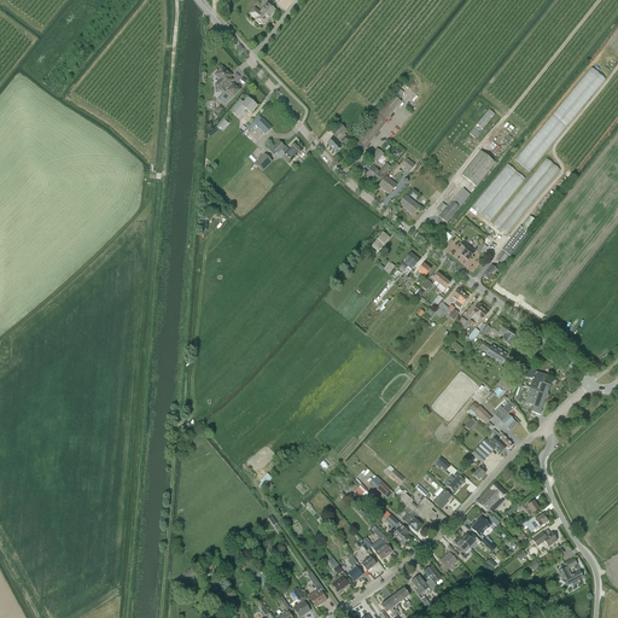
[(263,25),(264,27),(277,11),(269,5),(261,15),(256,10),(252,15),(257,19),(256,19),(258,22),(258,23),(260,24),(261,25),(262,25),(263,25)]
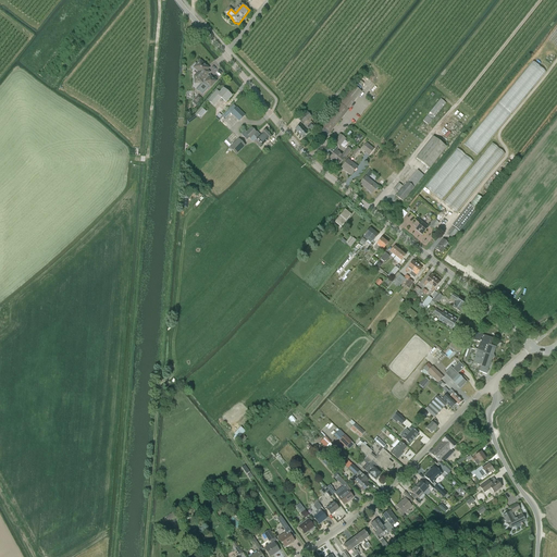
[(209,89),(217,82),(211,77),(210,77),(208,75),(206,73),(209,69),(201,61),(197,65),(196,64),(193,69),(196,71),(197,70),(199,73),(198,74),(195,77),(195,84),(202,84),(197,90),(199,91),(199,93),(202,96),(209,89)]
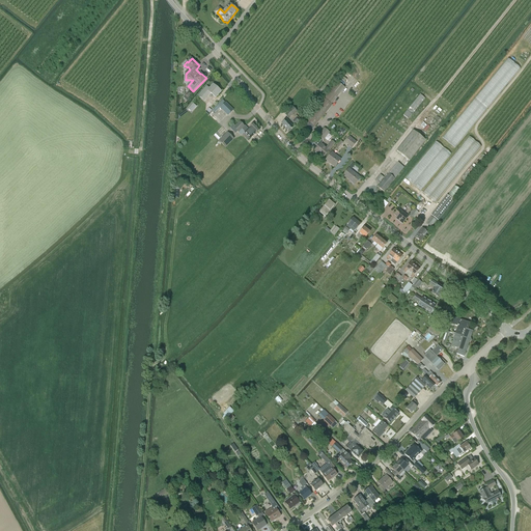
[(324,99),(306,120),(303,124),(310,132),(314,128),(332,106),(331,105),(344,88),(337,82),(324,99)]
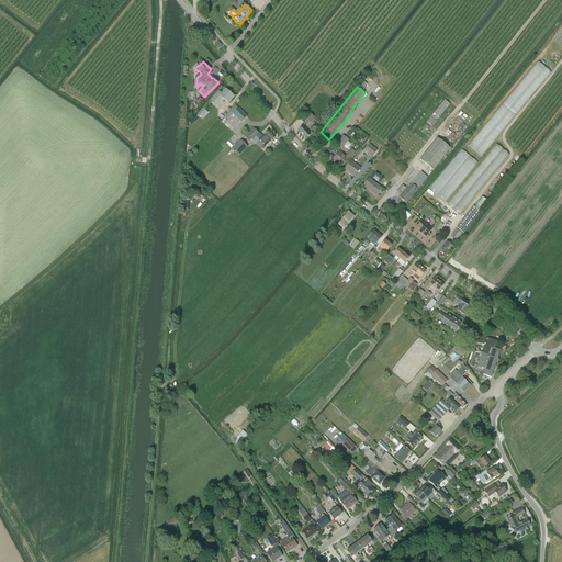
[(220,92),(213,99),(211,102),(216,107),(223,99),(228,103),(234,97),(226,90),(222,94),(220,92)]
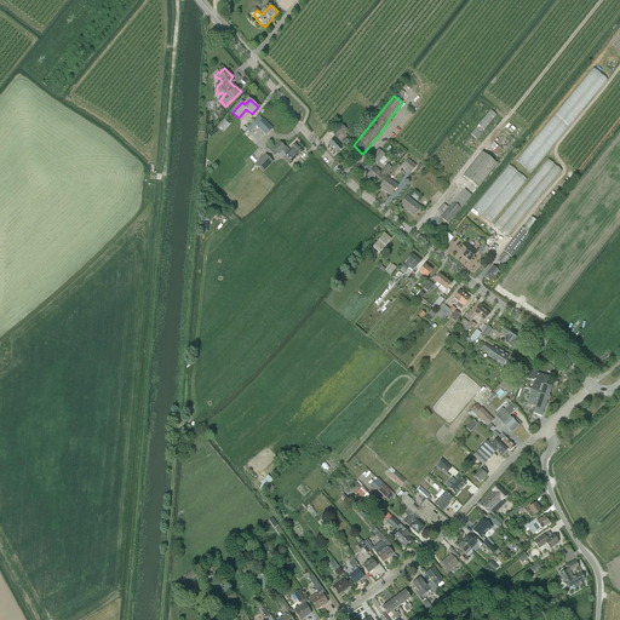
[(224,109),(220,107),(214,113),(214,115),(218,118),(219,115),(224,109)]
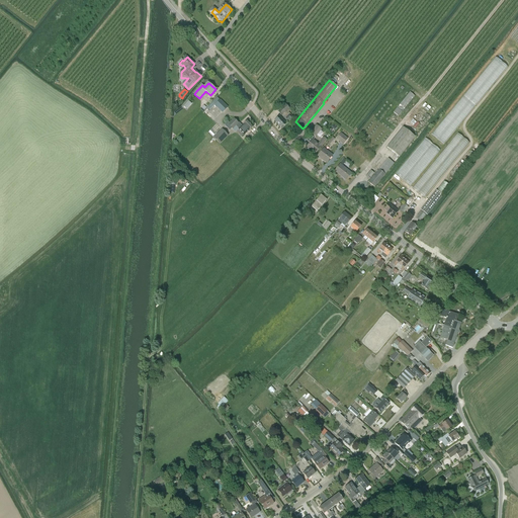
[(410,92),(394,112),(399,116),(415,96),(410,92)]
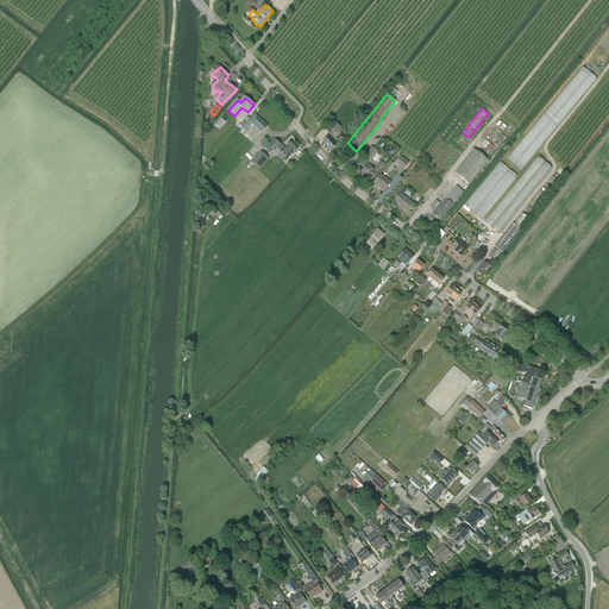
[(267,127),(259,120),(255,126),(262,132),(267,127)]
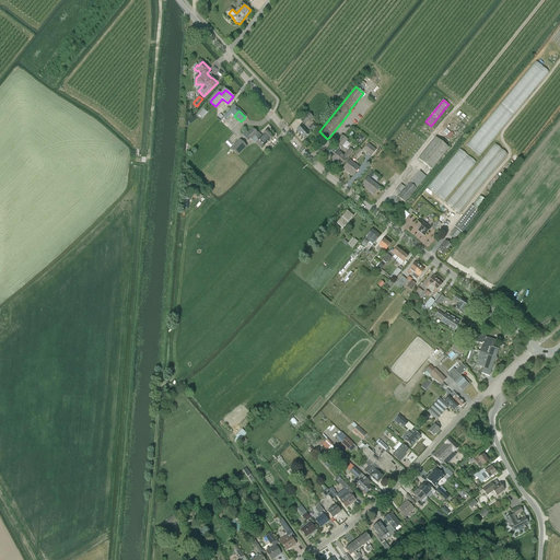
[(313,117),(306,111),(299,118),(305,125),(313,117)]
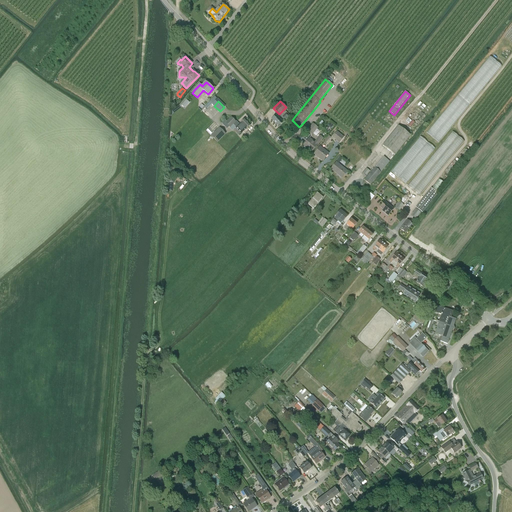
[(379,113),(381,113),(386,103),(380,101),(374,114),(378,116),(379,113)]
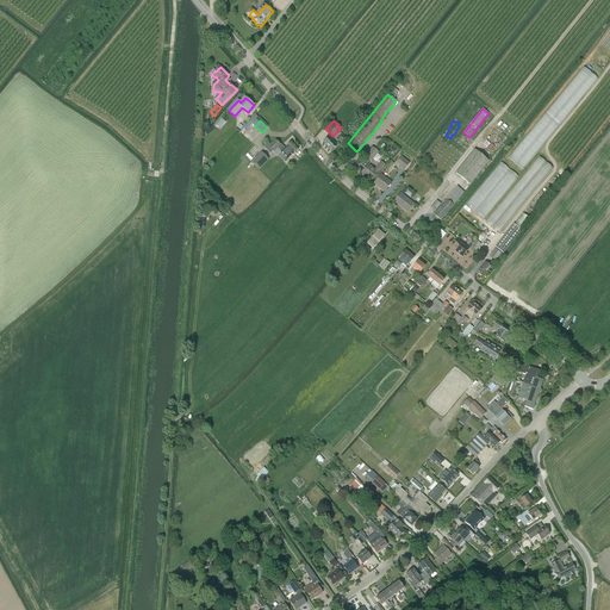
[(343,129),(334,138),(335,138),(331,141),(329,137),(323,143),(331,151),(337,147),(335,144),(337,142),(338,142),(348,134),(343,129)]
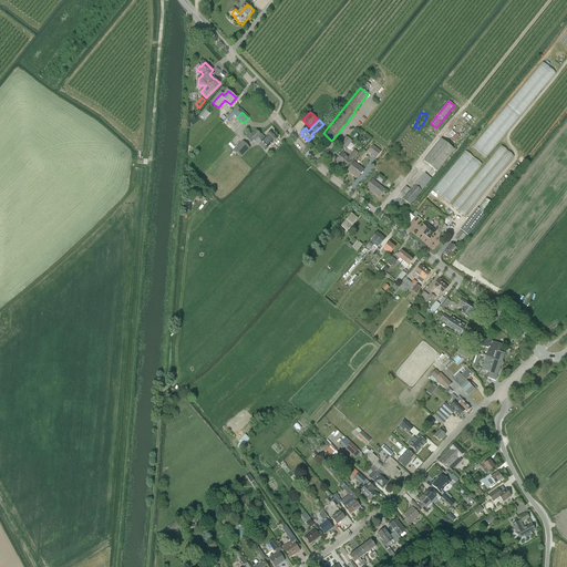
[(424,130),(420,135),(430,143),(434,138),(424,130)]
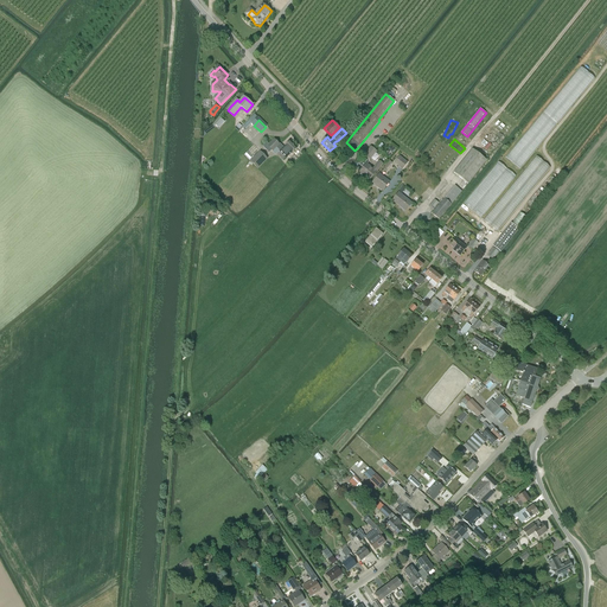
[(274,140),(269,145),(267,142),(262,147),(264,149),(269,153),(270,151),(273,152),(276,148),(279,145),(274,140)]
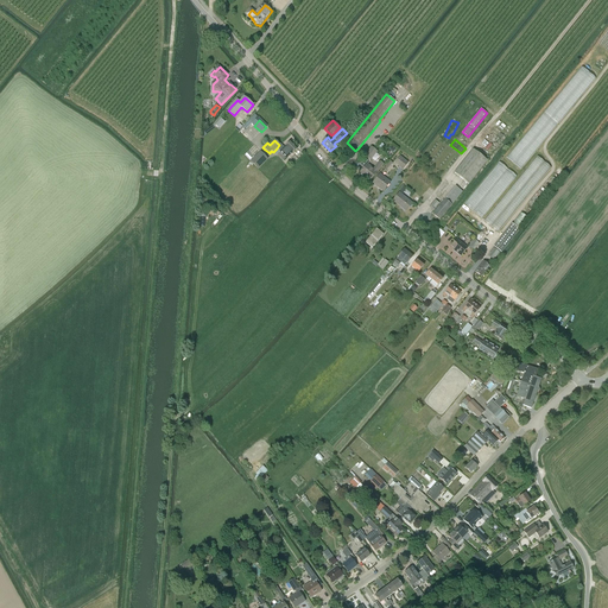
[(280,144),(279,145),(277,149),(279,151),(279,152),(286,159),(292,153),(297,150),(290,143),(285,146),(285,147),(284,149),(280,144)]
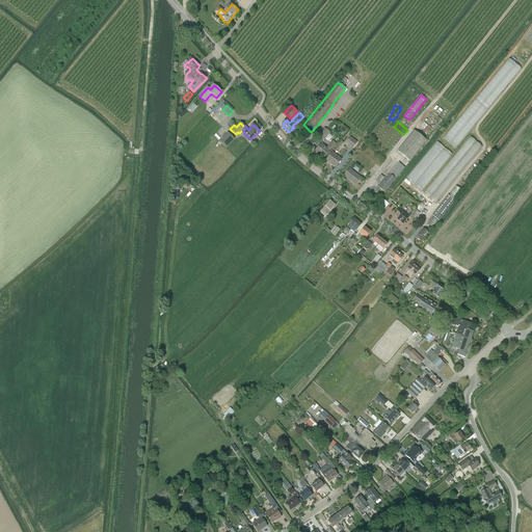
[(375,136),(379,139),(388,129),(382,126),(375,136)]
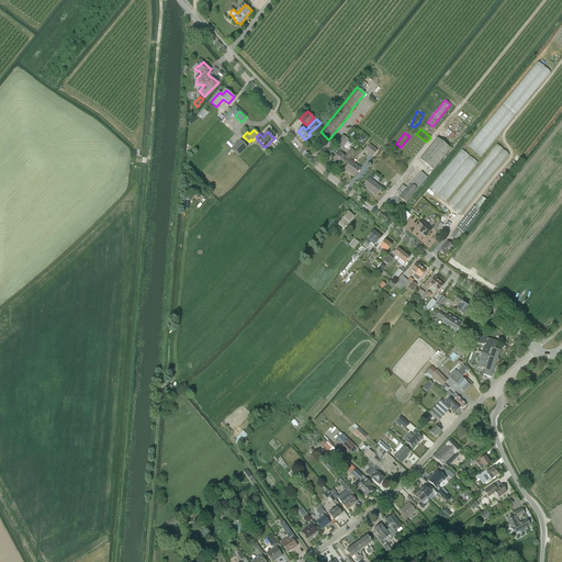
[(348,141),(344,136),(337,144),(343,148),(348,141)]
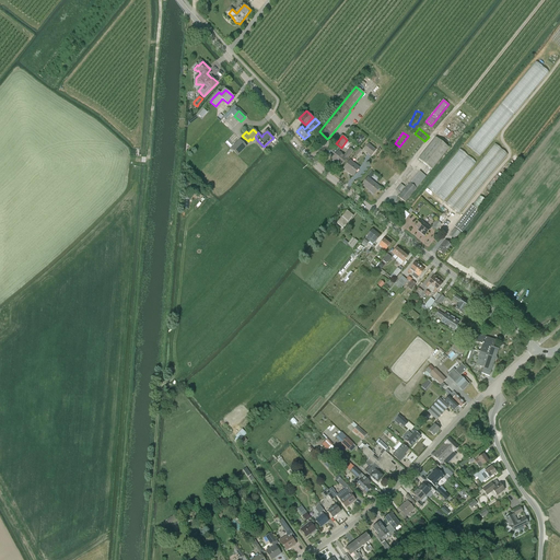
[(431,171),(448,149),(435,138),(418,160),(431,171)]
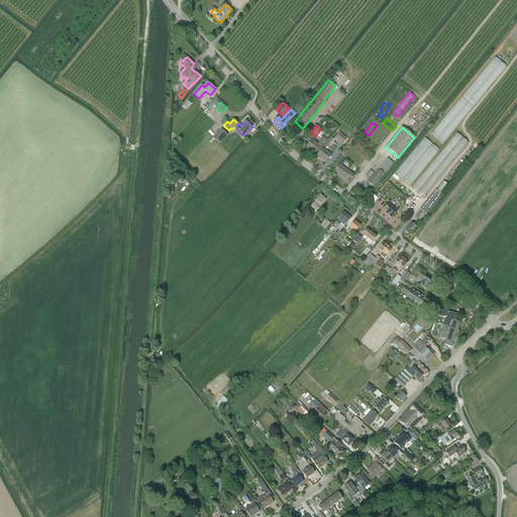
[(219,143),(227,135),(221,129),(213,137),(219,143)]
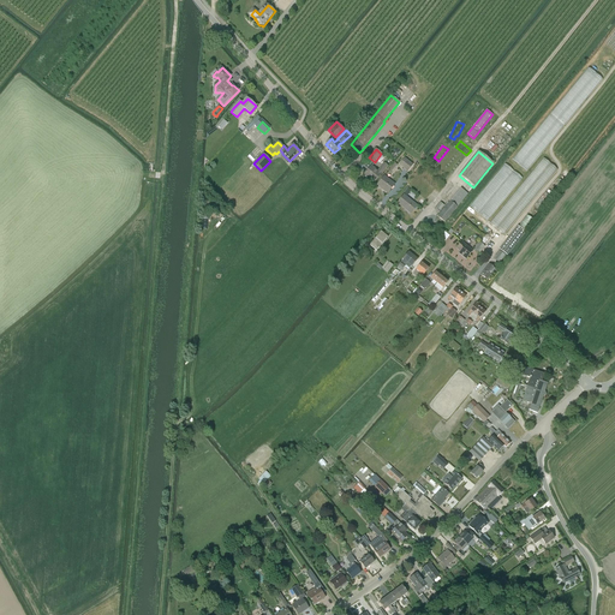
[(452,172),(461,161),(455,155),(446,167),(452,172)]
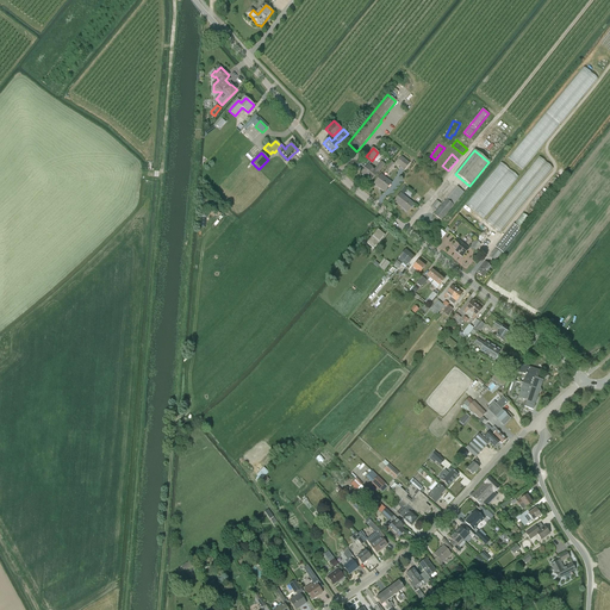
[(396,165),(404,170),(410,163),(402,157),(396,165)]
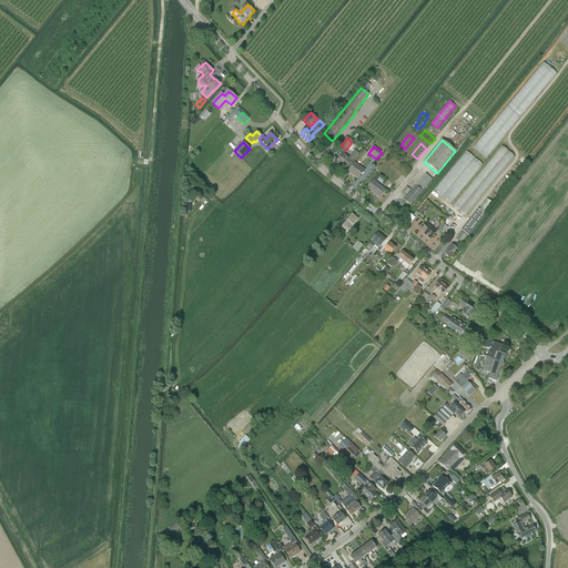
[(515,158),(501,146),(452,206),(465,217),(515,158)]
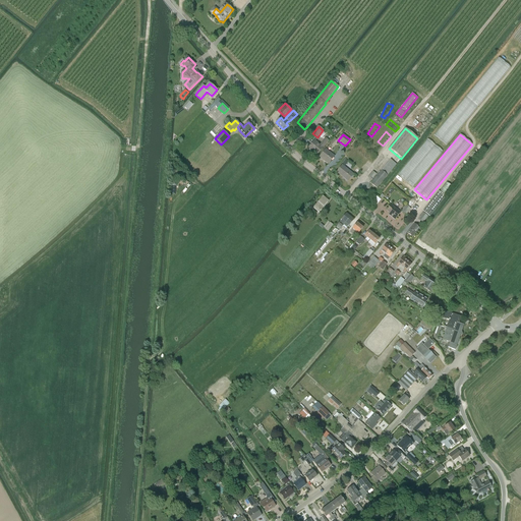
[(316,155),(328,141),(325,138),(321,145),(314,140),(308,149),(316,155)]
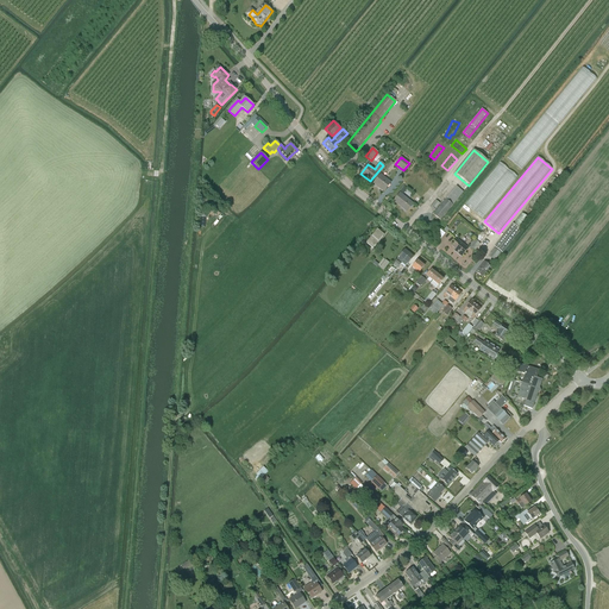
[(500,162),(465,205),(482,219),(518,177),(500,162)]
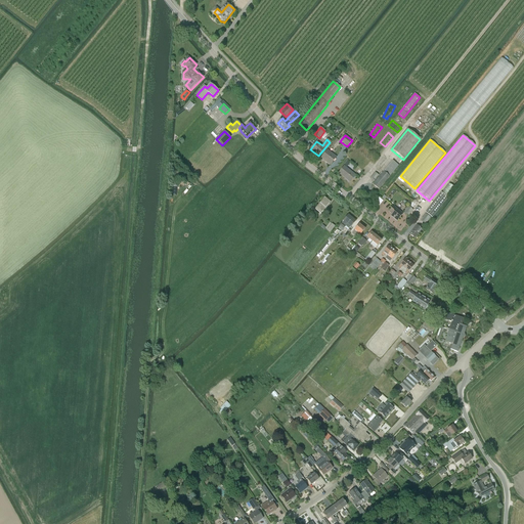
[(330,165),(336,158),(328,150),(321,158),(324,161),(325,161),(330,165)]
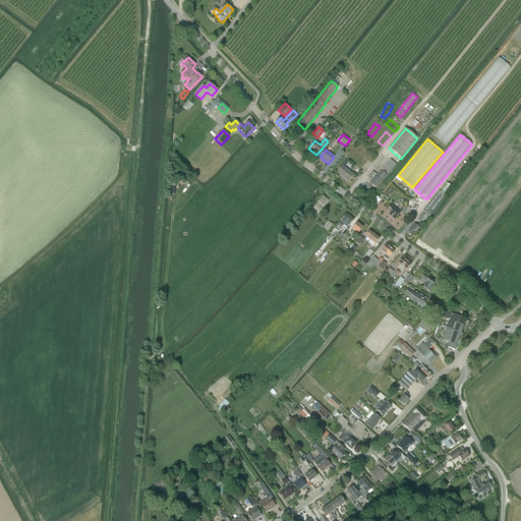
[(384,167),(390,159),(386,156),(383,161),(380,164),(384,167)]
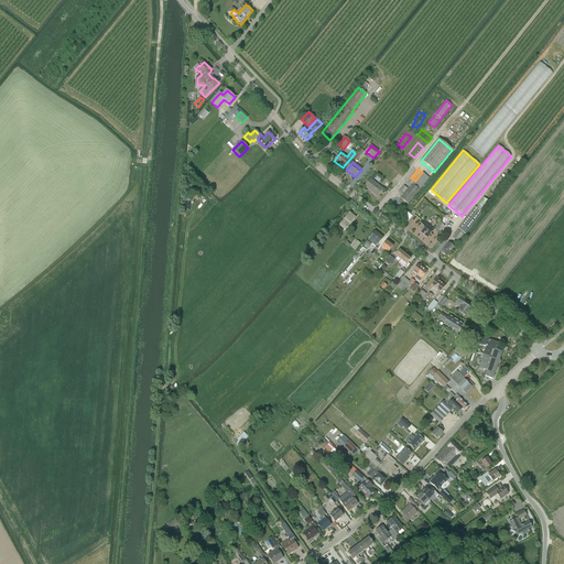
[(422,173),(412,186),(401,199),(408,205),(429,177),(422,173)]
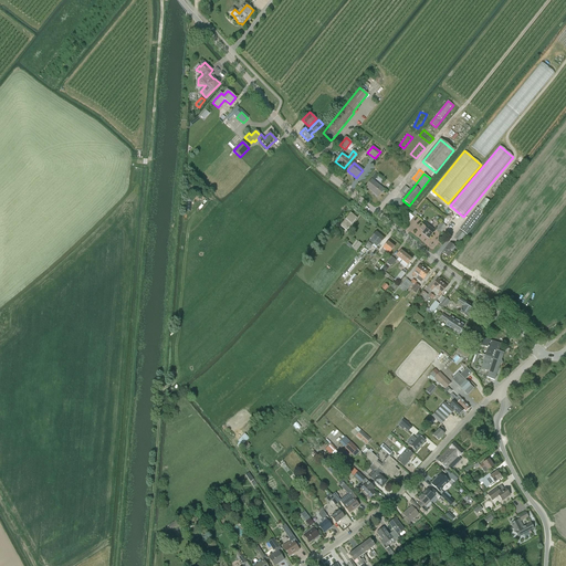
[(507,181),(503,177),(492,190),(496,195),(507,181)]
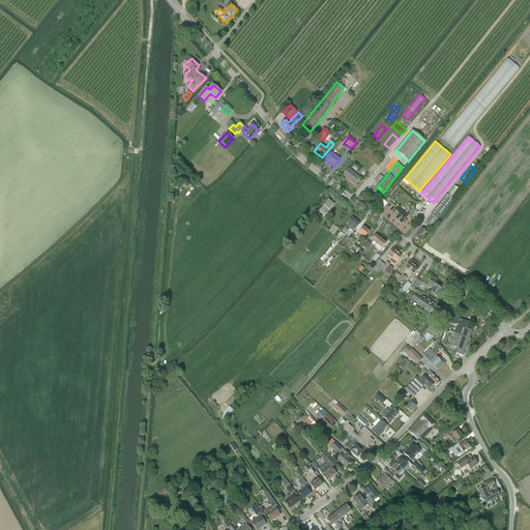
[(354,184),(359,178),(348,169),(343,176),(349,181),(350,180),(354,184)]
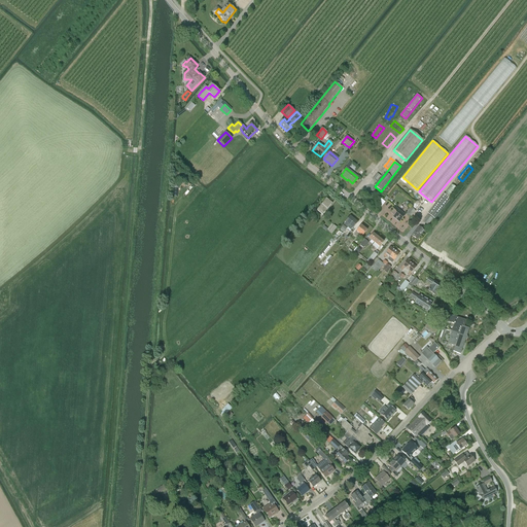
[(451,184),(444,195),(443,195),(427,214),(433,219),(457,188),(451,184)]
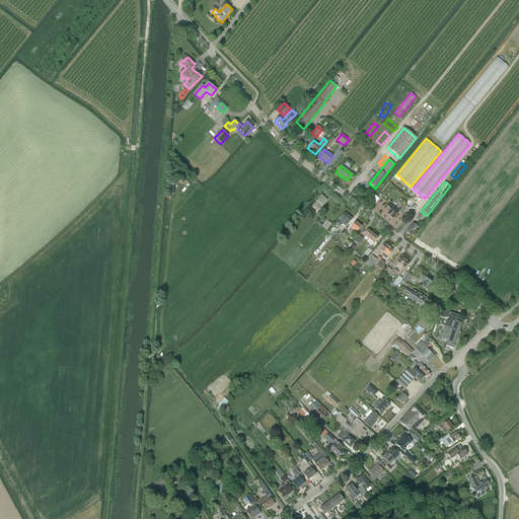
[(320,208),(326,200),(321,196),(315,204),(315,203),(312,207),(317,212),(320,208)]
